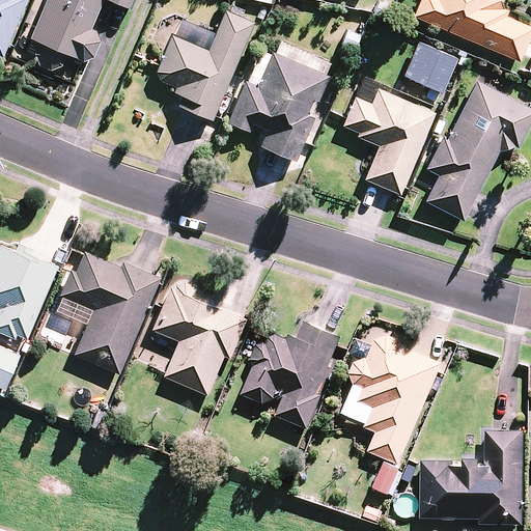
[(0,0),(0,55),(1,55),(24,0),(0,0)]
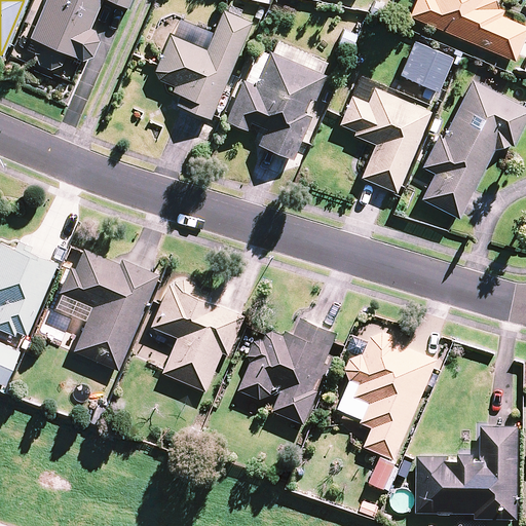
[(65,53),(80,60),(91,54),(99,39),(94,30),(88,28),(100,0),(110,0),(126,7),(129,0),(43,0),(28,37),(37,41),(33,52),(38,64),(48,68),(60,64),(65,53)]
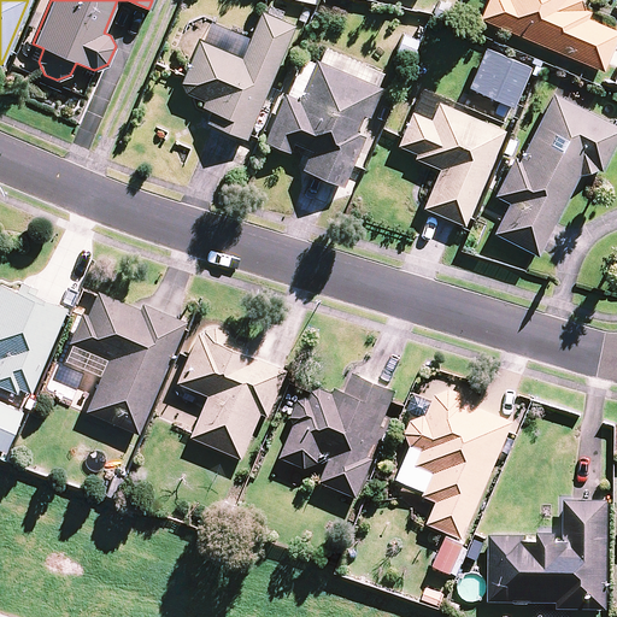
[(576,0),(486,0),(479,17),(600,69),(616,31),(571,12),(576,0)]
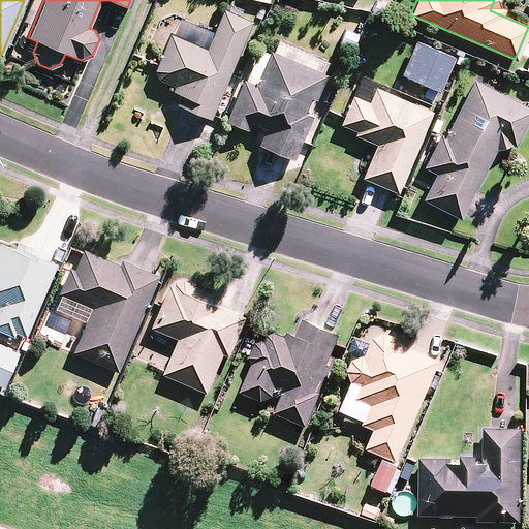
[(179,95),(176,103),(209,118),(250,22),(223,10),(214,32),(179,17),(170,35),(153,76),(174,85),(170,92),(179,95)]
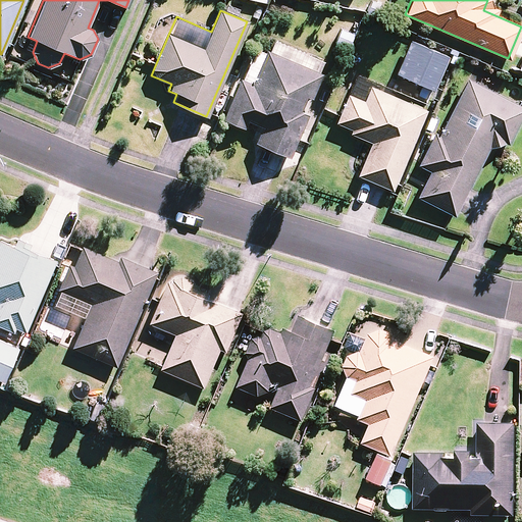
[(456,52),(437,45),(432,60),(451,66),(456,52)]
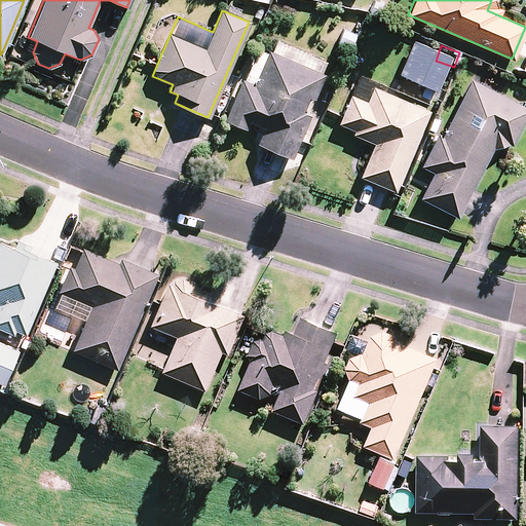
[(288,156),(306,114),(300,111),(305,99),(311,102),(323,74),(268,50),(254,84),(241,79),(224,119),(245,128),(248,120),(263,126),(256,143),(288,156)]
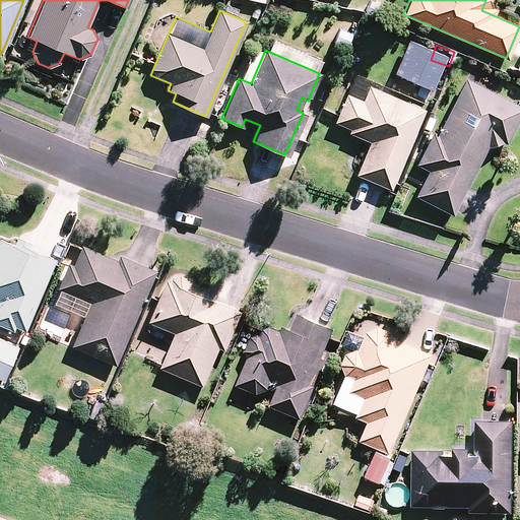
[(519,113),(519,107),(465,79),(440,130),(434,127),(415,164),(428,170),(415,196),(452,214),(486,144),(506,141),(519,113)]
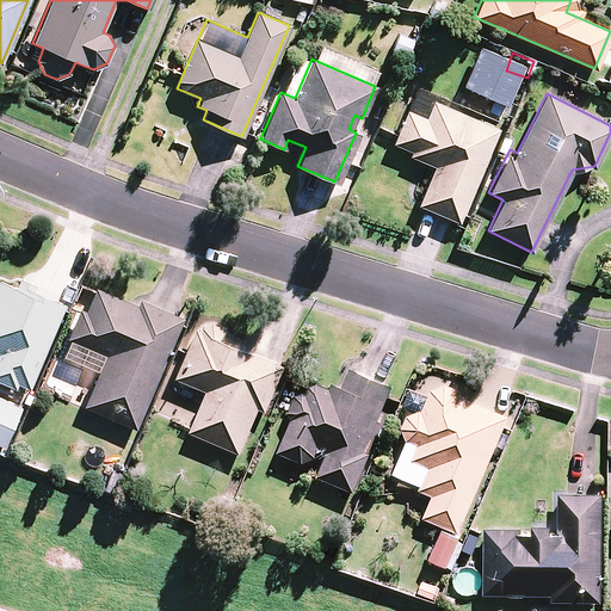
[(411,149),(408,154),(434,166),(419,204),(458,221),(497,129),(433,103),(426,119),(407,111),(394,142),(411,149)]
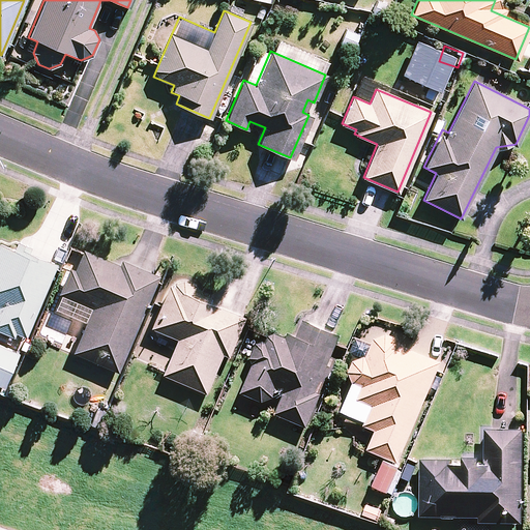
[(0,329),(12,335),(15,332),(26,337),(58,265),(16,246),(13,251),(0,244),(0,329)]
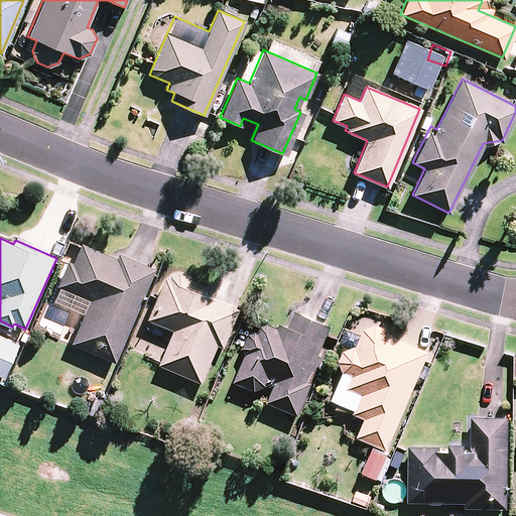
[(71,343),(90,351),(86,360),(96,364),(99,355),(115,362),(154,269),(113,252),(111,256),(79,242),(54,298),(85,311),(71,343)]
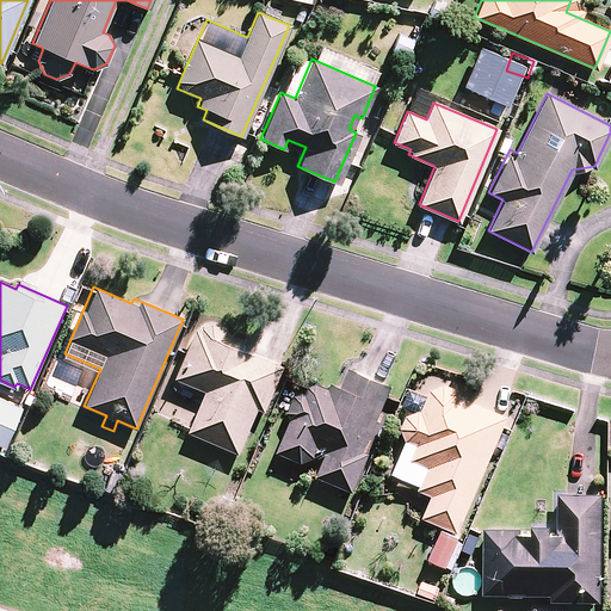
[(284,366),(196,328),(174,378),(208,393),(191,433),(240,454),(260,407),(266,409),(284,366)]
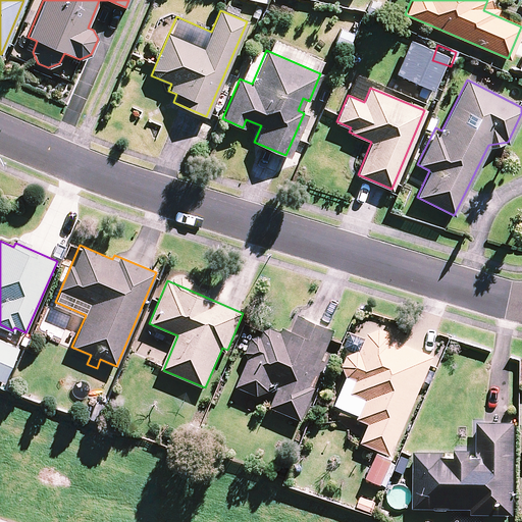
[(272,405),(304,419),(328,365),(317,360),(330,331),(298,316),(291,331),(267,320),(261,334),(258,335),(256,335),(254,336),(252,338),(251,340),(249,342),(248,344),(247,346),(247,348),(247,350),(247,352),(247,354),(248,356),(249,358),(250,360),(238,386),(258,396),(259,396),(260,395),(262,395),(263,394),(264,394),(265,393),(266,392),(267,392),(268,390),(269,389),(270,388),(271,387),(272,386),(272,385),(273,384),(280,387),(272,405)]
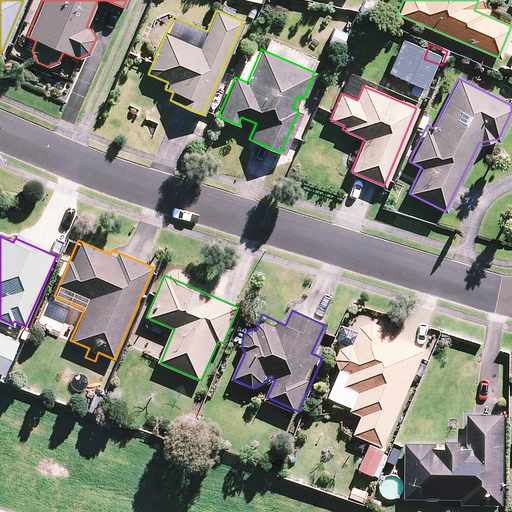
[(355,435),(369,441),(358,470),(379,479),(391,450),(384,447),(424,350),(383,333),(385,329),(384,327),(383,326),(381,325),(379,323),(378,323),(376,322),(374,322),(372,322),(370,322),(368,323),(366,323),(364,325),(363,326),(362,327),(360,329),(352,347),(350,348),(347,348),(345,349),(343,351),(342,352),(340,354),(339,356),(338,358),(337,360),(337,364),(339,368),(350,373),(345,386),(359,392),(351,411),(363,416),(355,435)]
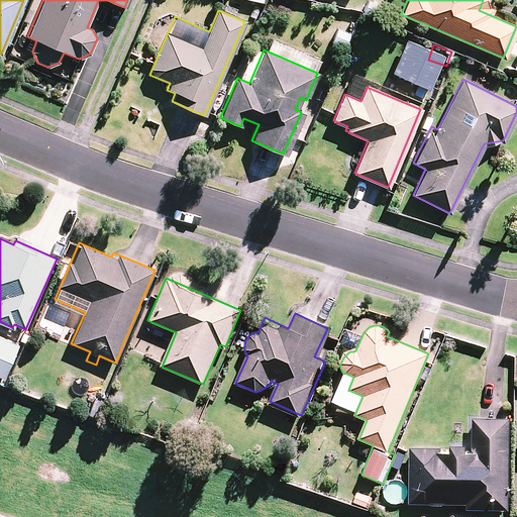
[(19,346),(0,337),(0,376),(5,378),(19,346)]
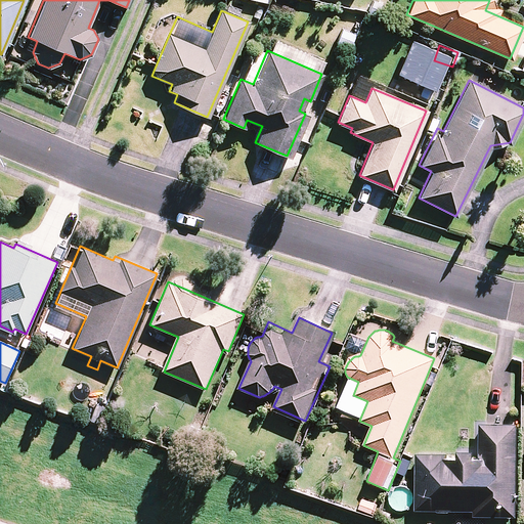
[(107,412),(93,410),(91,428),(106,430),(107,412)]
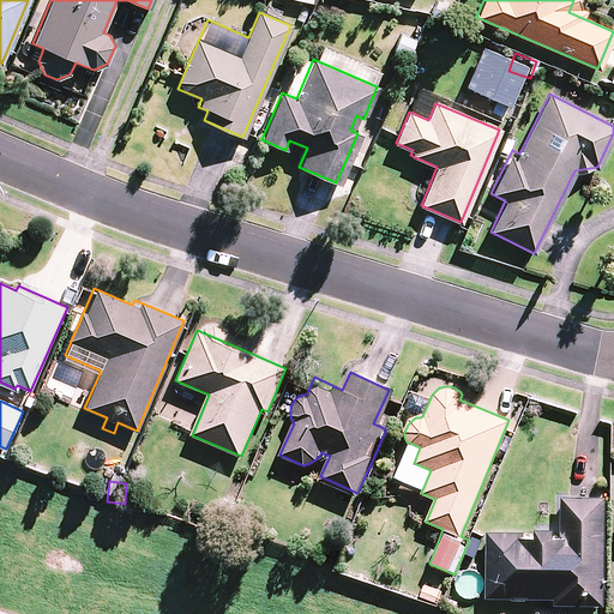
[(535,527),(535,535),(487,534),(486,599),(554,600),(554,605),(602,606),(605,498),(561,497),(560,535),(555,535),(555,527),(535,527)]
